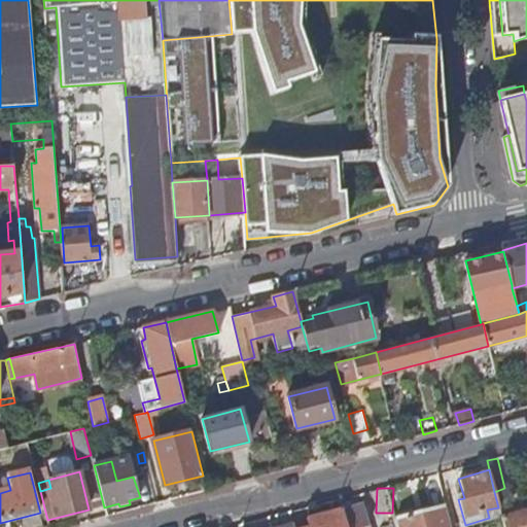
[(343,511),(347,526),(367,526),(369,526),(362,505),(343,511)]
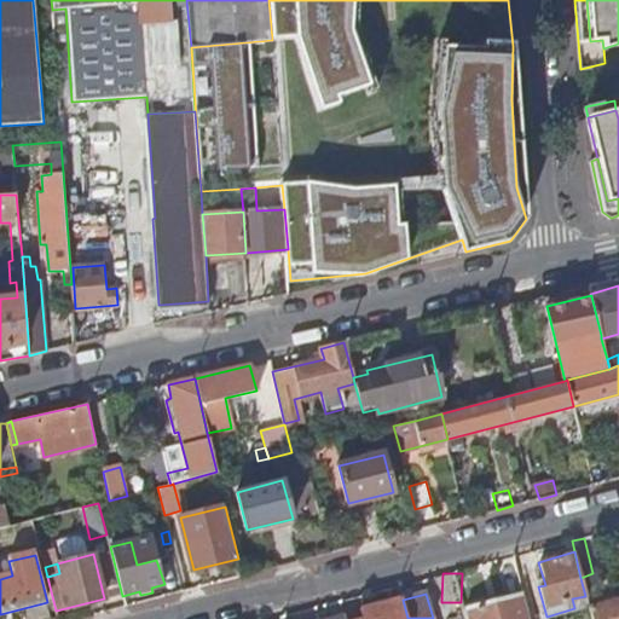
[(528,618),(524,595),(466,611),(467,618),(528,618)]
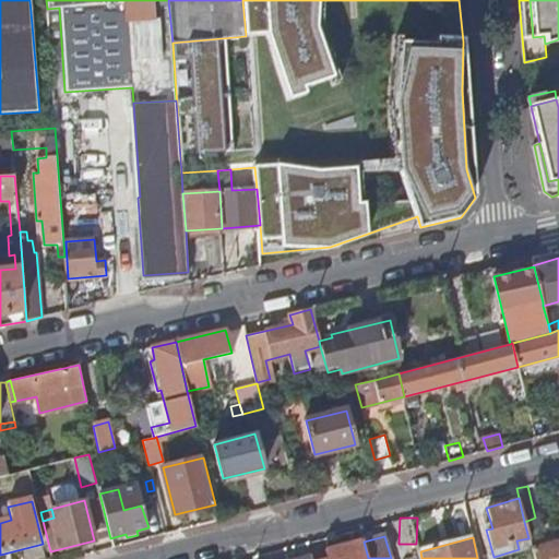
[(533,558),(558,558),(558,539),(531,548),(533,558)]
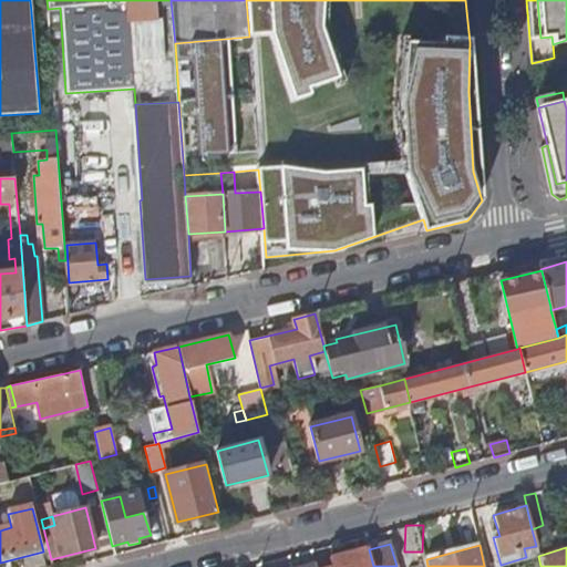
[(373,566),(369,549),(331,559),(332,566),(373,566)]
